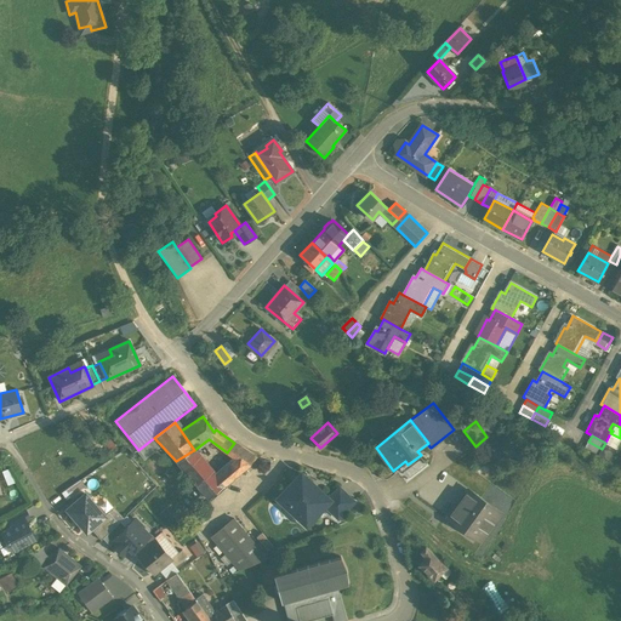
[(151,440),(138,450),(146,460),(158,449),(151,440)]
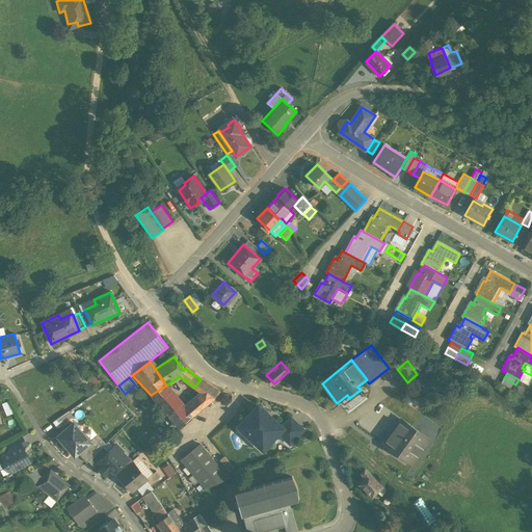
[(515,384),(504,378),(501,384),(512,390),(515,384)]
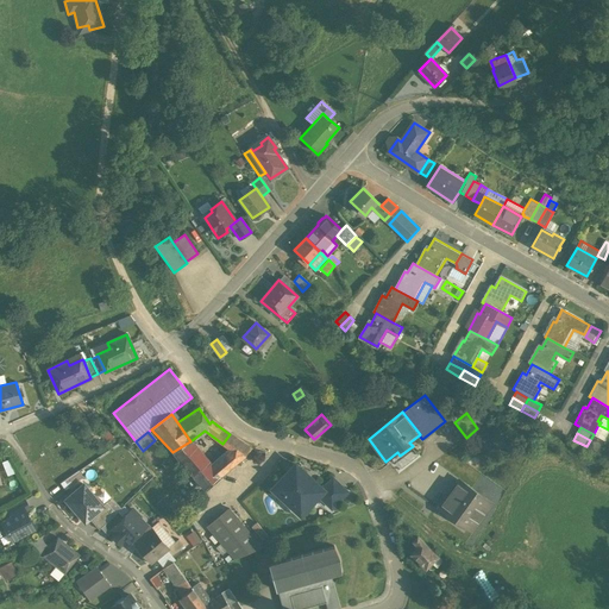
[(252,450),(230,434),(223,444),(232,451),(212,469),(220,478),(252,450)]
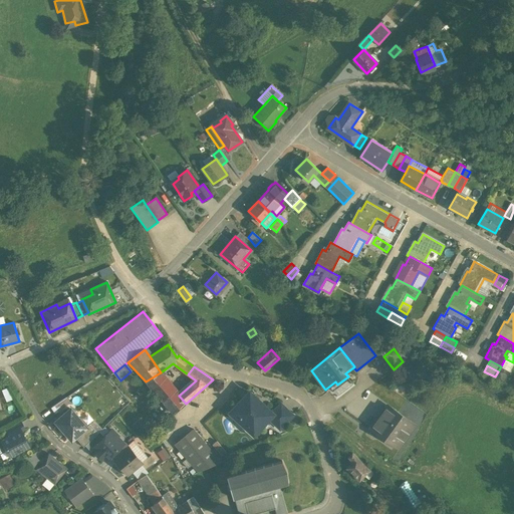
[(501,366),(498,371),(495,376),(504,381),(511,371),(501,366)]
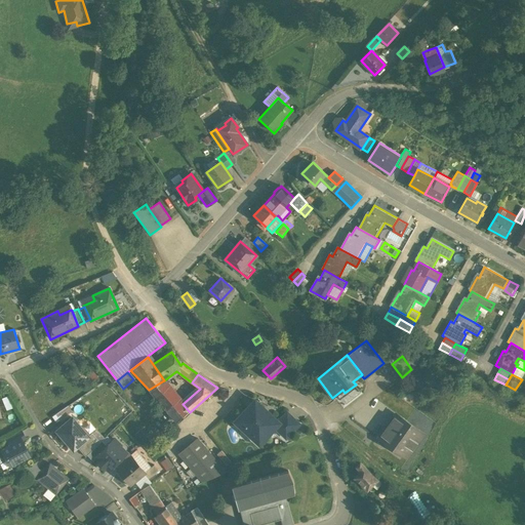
[(183,404),(162,381),(149,390),(177,422),(190,412),(183,404)]
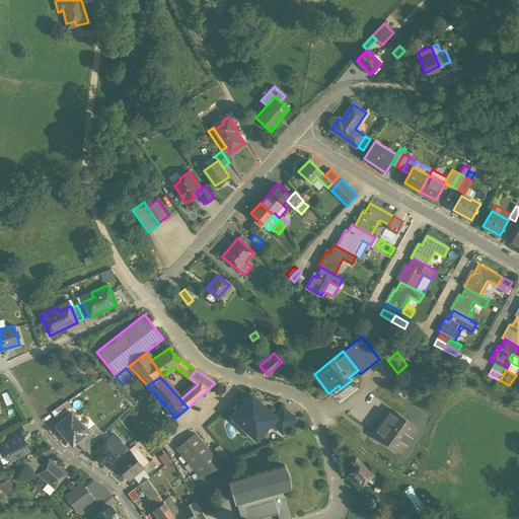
[(257,401),(251,396),(232,418),(238,423),(244,424),(249,429),(250,434),(256,439),(271,424),(276,419),(275,418),(270,414),(265,413),(258,408),(257,401)]
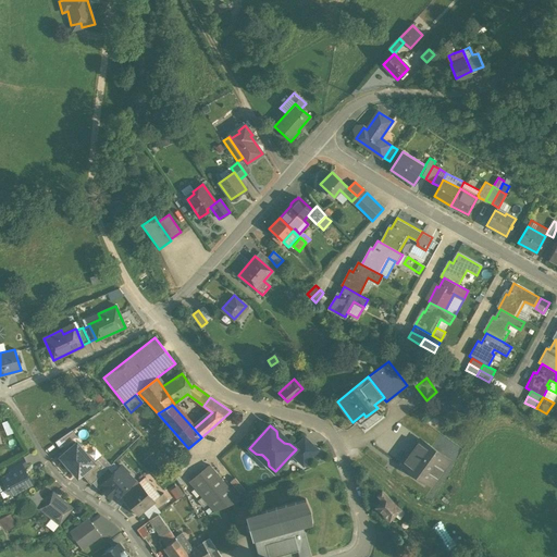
[(56,443),(59,447),(67,441),(64,436),(56,443)]
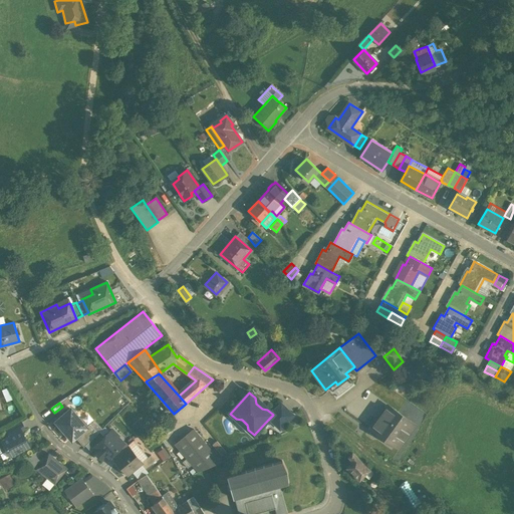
[(281,405),(272,414),(273,415),(268,420),(280,430),(293,416),(281,405)]
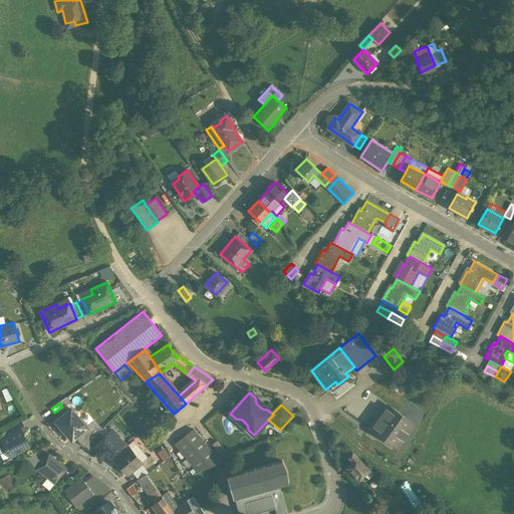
[(415,425),(389,406),(388,407),(390,408),(379,421),(378,420),(371,430),(387,441),(388,440),(398,448),(415,425)]
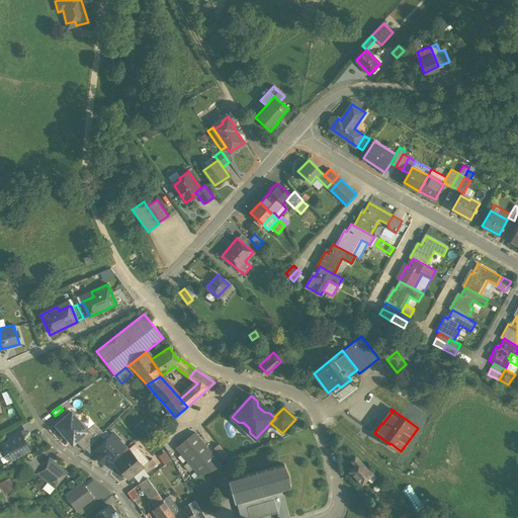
[(72,444),(76,441),(87,431),(71,413),(56,426),(72,444)]
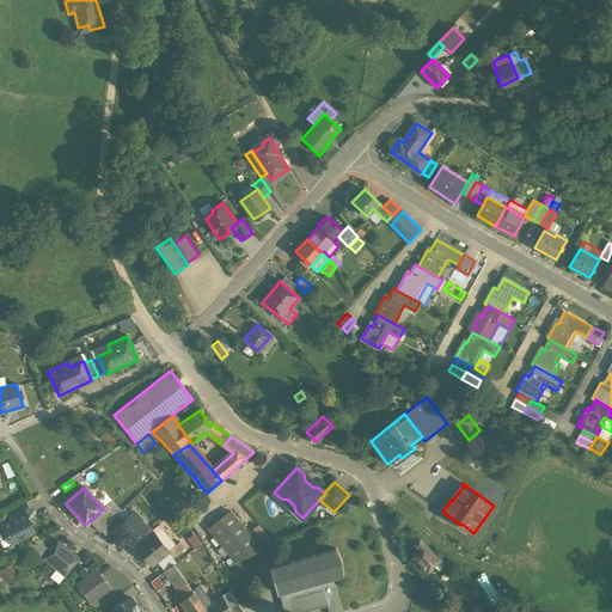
[(25,503),(8,512),(12,520),(25,514),(29,512),(25,503)]
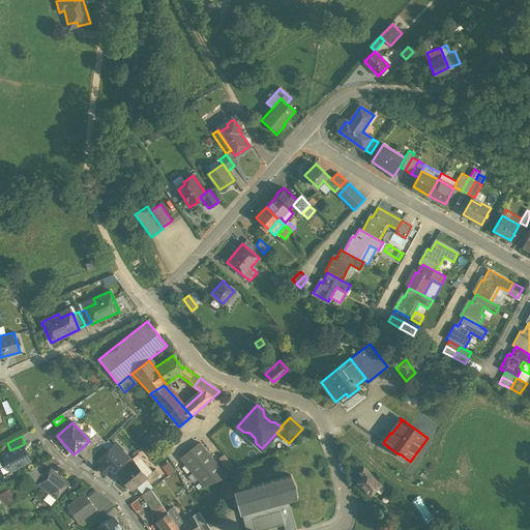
[(78,451),(86,462),(88,460),(101,447),(93,438),(89,441),(78,451)]
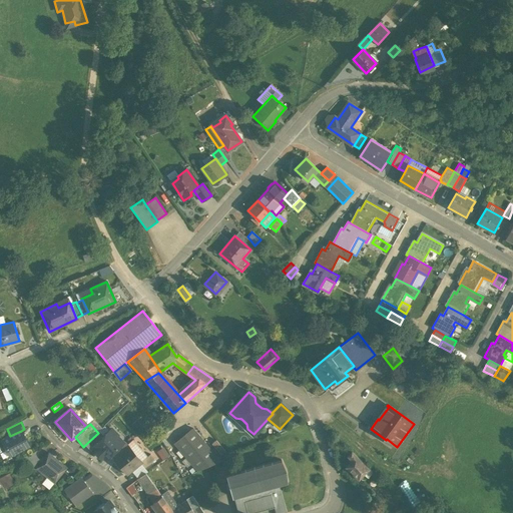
[(220,462),(193,429),(174,445),(197,472),(220,462)]
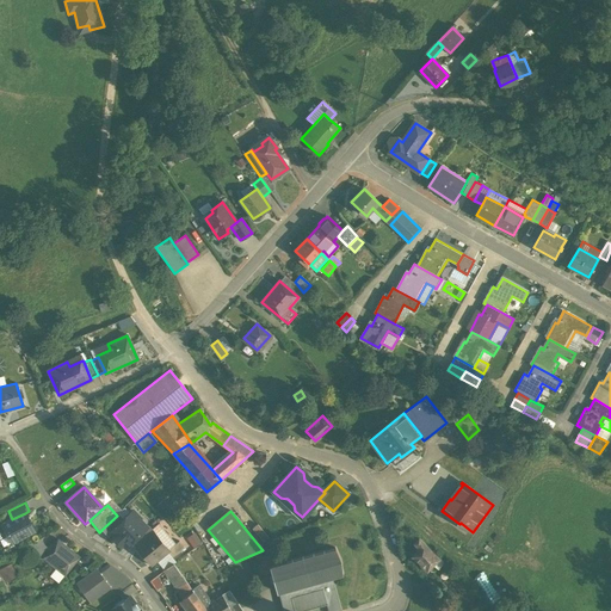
[(12,519),(2,525),(0,526),(0,530),(4,537),(8,535),(12,542),(34,531),(25,513),(12,519)]
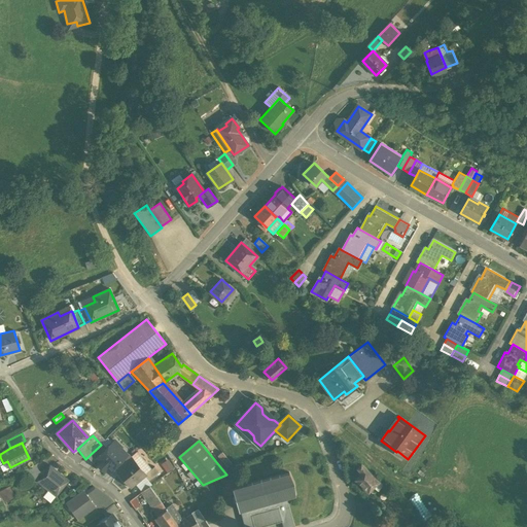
[(101,445),(88,457),(94,463),(97,461),(96,460),(107,449),(102,444),(101,445)]
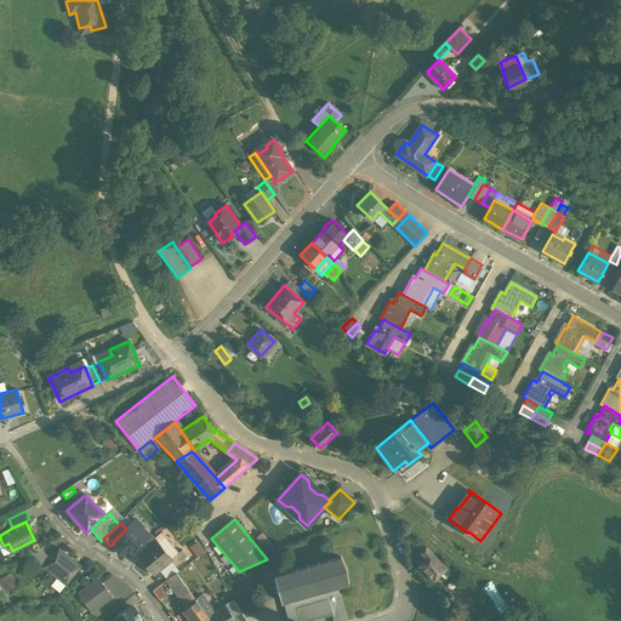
[(118,547),(115,548),(123,556),(124,554),(127,558),(151,536),(143,529),(138,529),(134,523),(126,529),(113,542),(114,543),(118,547)]
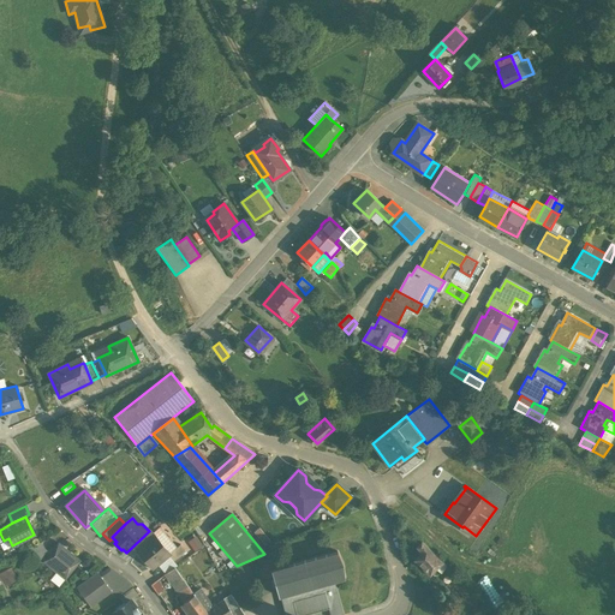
[(155,536),(171,554),(178,548),(162,529),(155,536)]
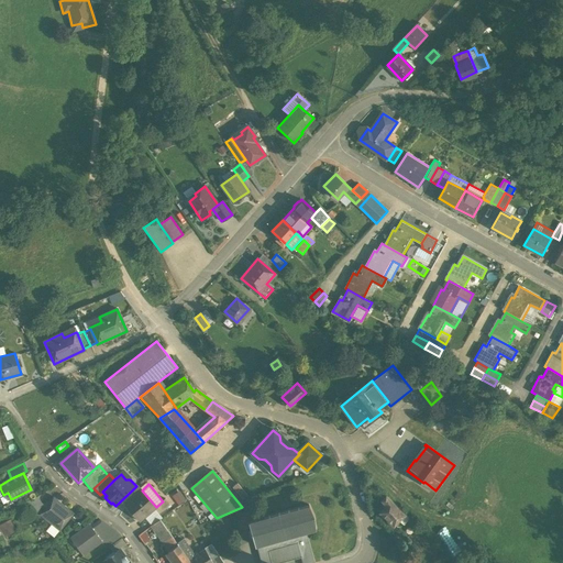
[(156,507),(142,490),(124,505),(139,521),(154,509),(156,507)]
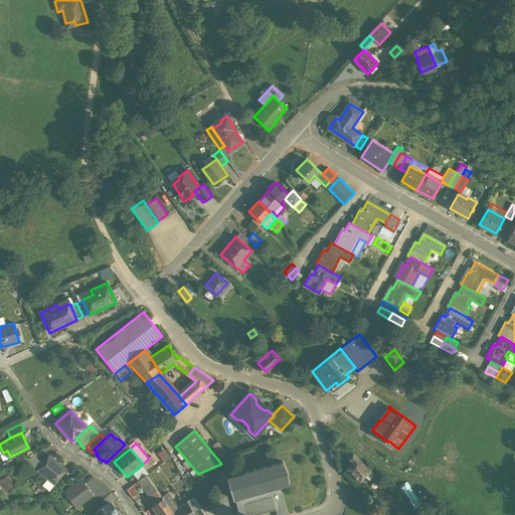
[(34,454),(23,460),(27,466),(35,473),(36,471),(42,464),(38,461),(34,454)]
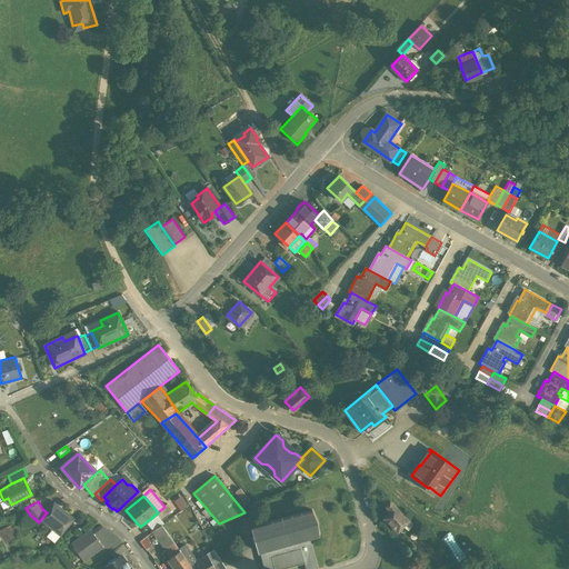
[(409,520),(390,501),(386,507),(390,511),(382,518),(398,532),(409,520)]
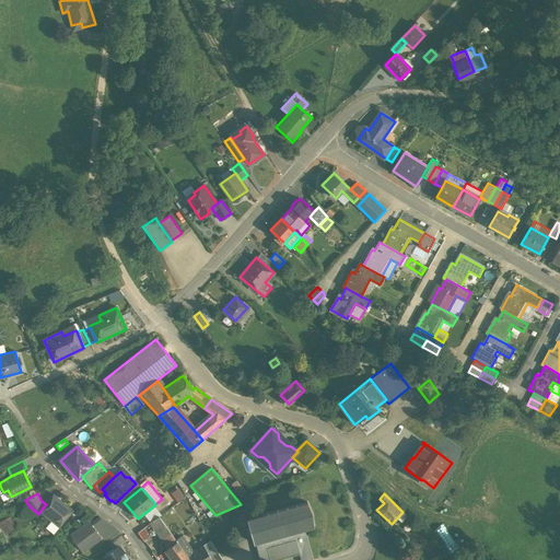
[(72,511),(53,494),(46,504),(39,512),(51,522),(46,528),(54,535),(59,527),(72,511)]
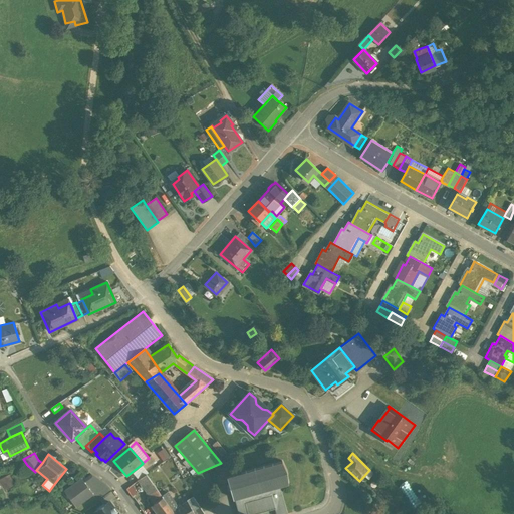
[(149,458),(143,463),(141,465),(145,470),(155,461),(151,456),(149,458)]
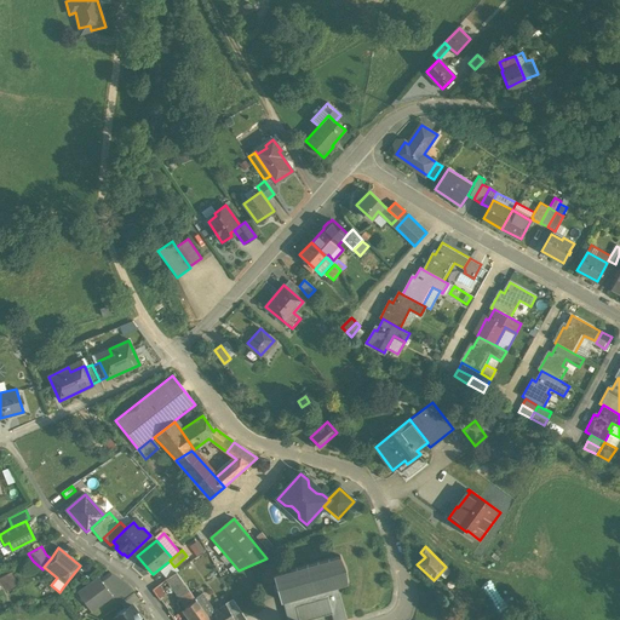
[(339,557),(275,575),(274,575),(280,597),(281,602),(282,602),(282,601),(283,601),(337,586),(346,584),(348,584),(345,569),(340,556),(339,557)]
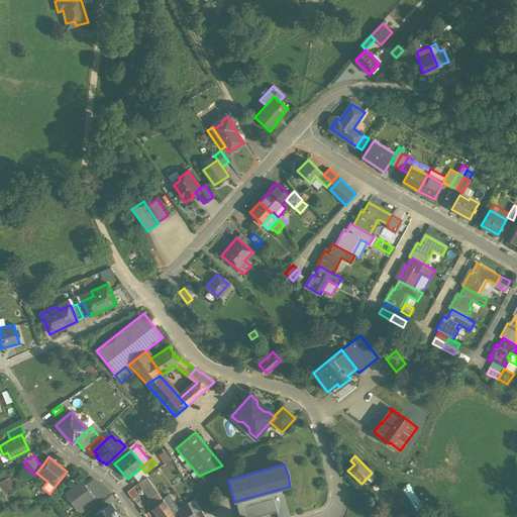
[(0,481),(0,485),(4,493),(15,487),(9,477),(0,481)]
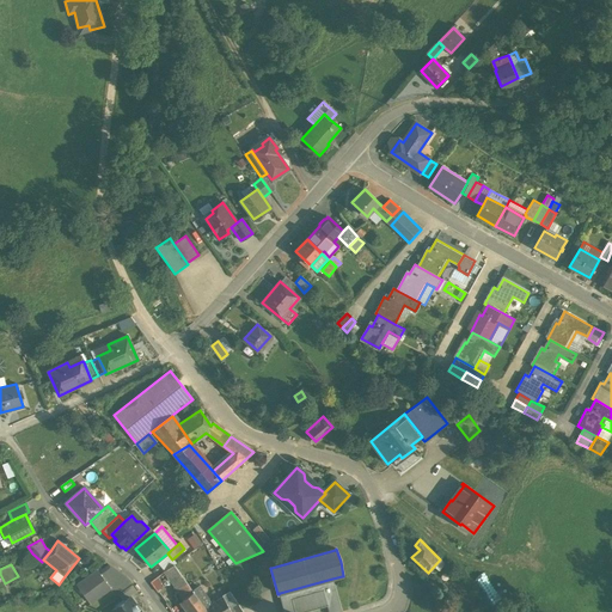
[(183,600),(194,593),(193,592),(173,565),(164,573),(183,600)]
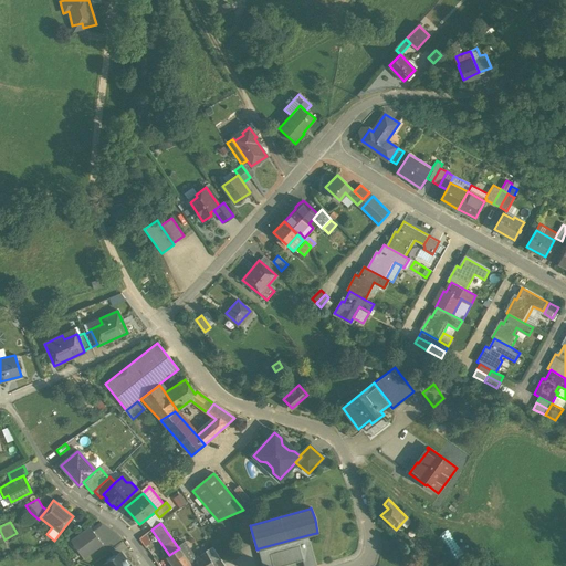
[(90,527),(71,542),(84,559),(103,545),(90,527)]
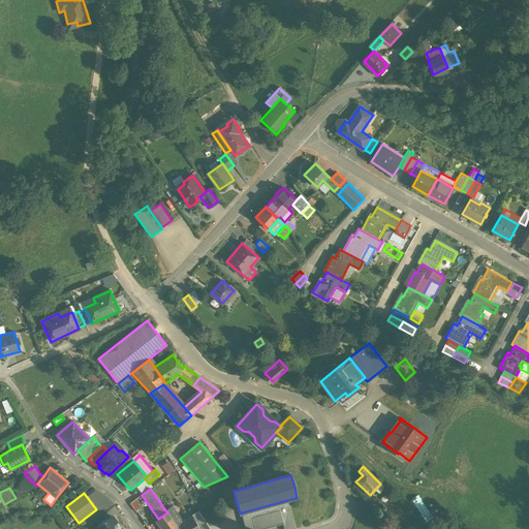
[(294,528),(287,500),(242,512),(245,528),(260,528),(282,523),(284,528),(294,528)]
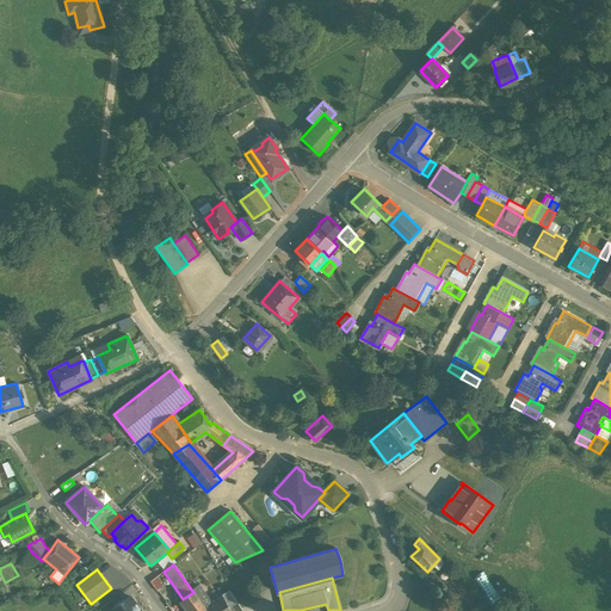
[(210,602),(198,586),(192,591),(193,592),(205,608),(210,604),(209,603),(210,602)]
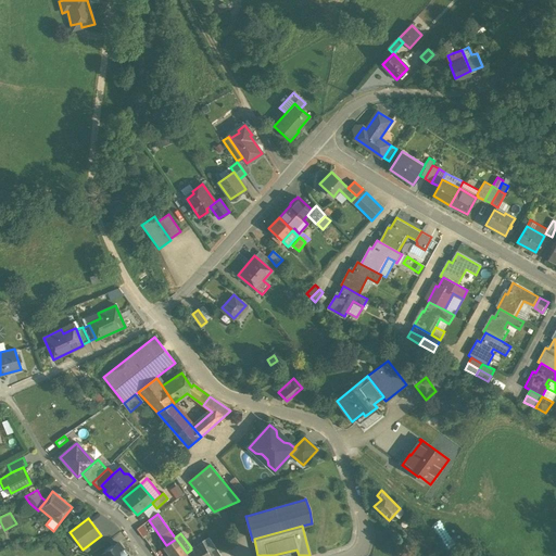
[(188,555),(187,553),(176,539),(166,545),(174,555),(188,555)]
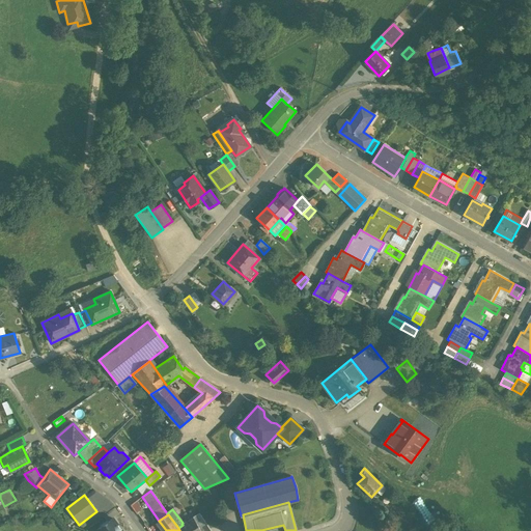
[(200,530),(199,527),(193,519),(183,525),(178,528),(179,530),(200,530)]
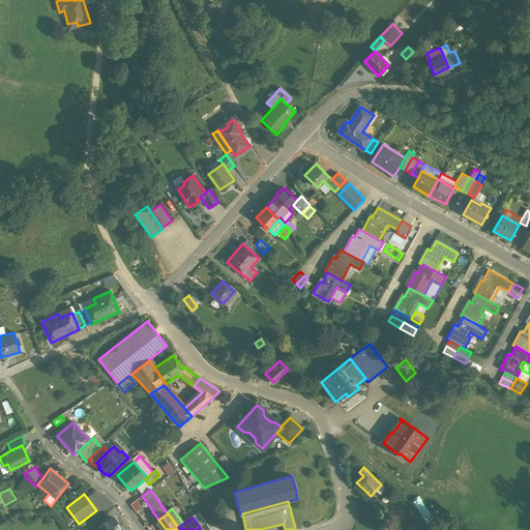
[(121,529),(113,519),(108,522),(107,521),(99,526),(100,527),(97,529),(96,529),(121,529)]
